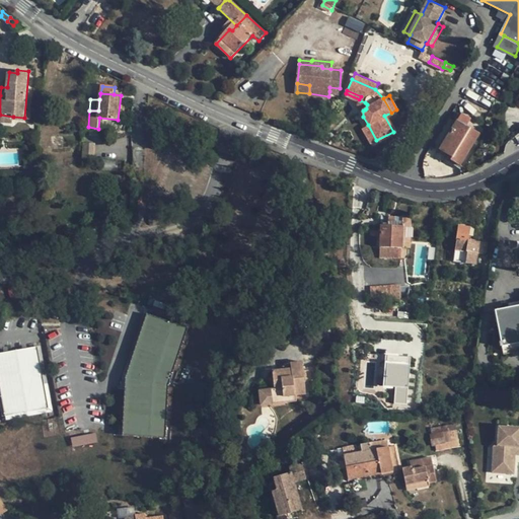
[(460,117),(456,122),(465,127),(468,121),(460,117)]
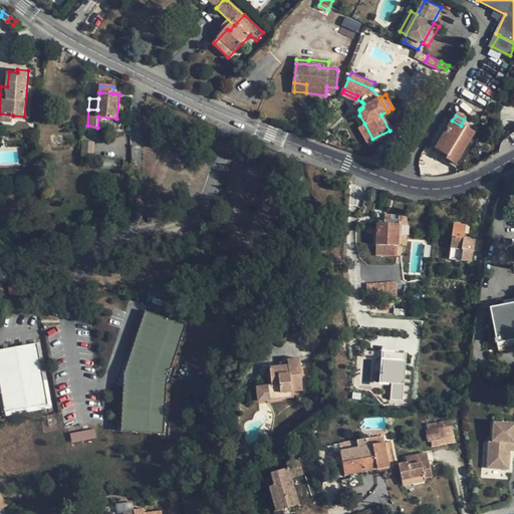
[(474,134),(465,129),(461,125),(452,120),(436,148),(448,156),(446,159),(455,164),(474,134)]
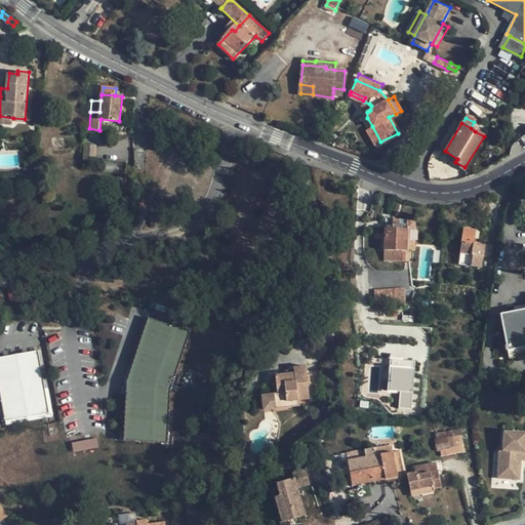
[(374,146),(380,142),(372,126),(366,129),(374,146)]
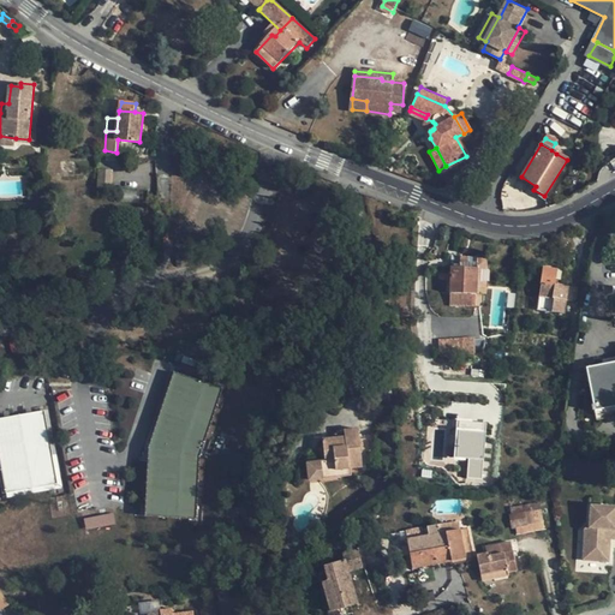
[(478,269),(488,270),(488,266),(485,261),(482,258),(477,257),(460,256),(460,263),(478,264),(478,269)]
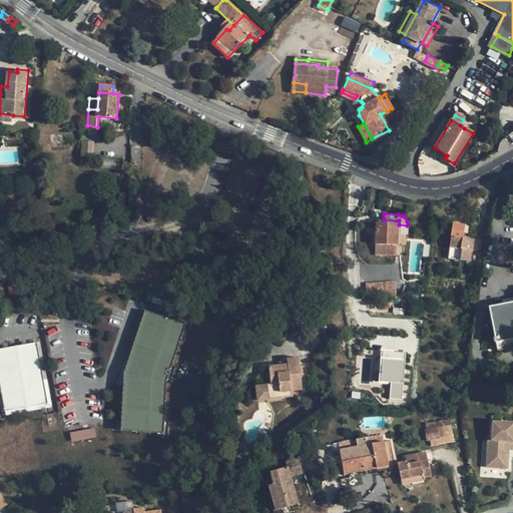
[(398,245),(399,224),(399,220),(384,219),(380,219),(380,223),(376,223),(376,253),(398,254),(398,245)]
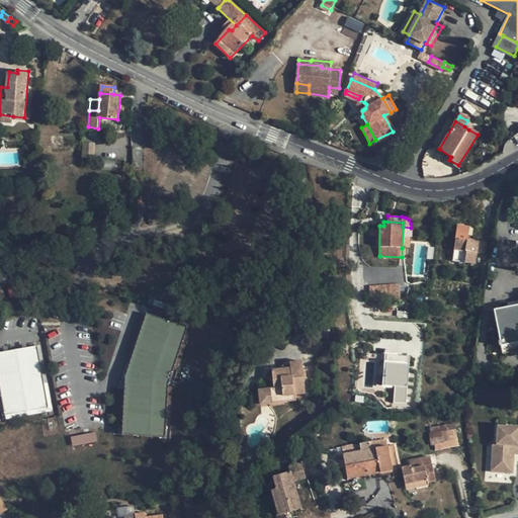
[(468,228),(458,226),(453,261),(475,264),(477,253),(485,254),(487,244),(467,240),(468,228)]
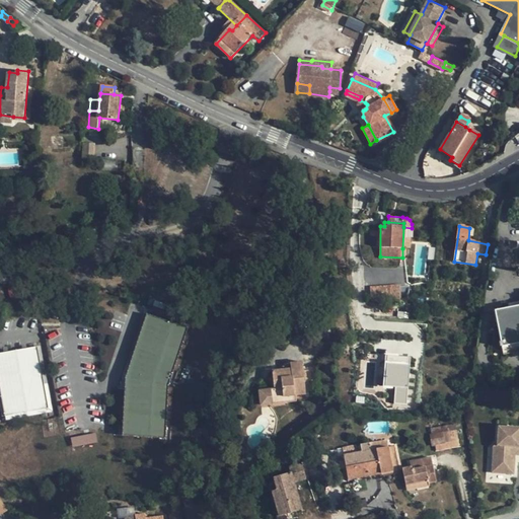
[(411,248),(412,228),(403,227),(402,248),(411,248)]
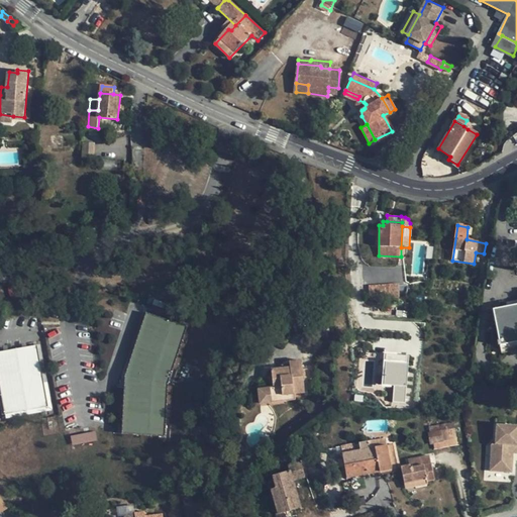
[(399,284),(370,286),(370,299),(400,297),(399,284)]
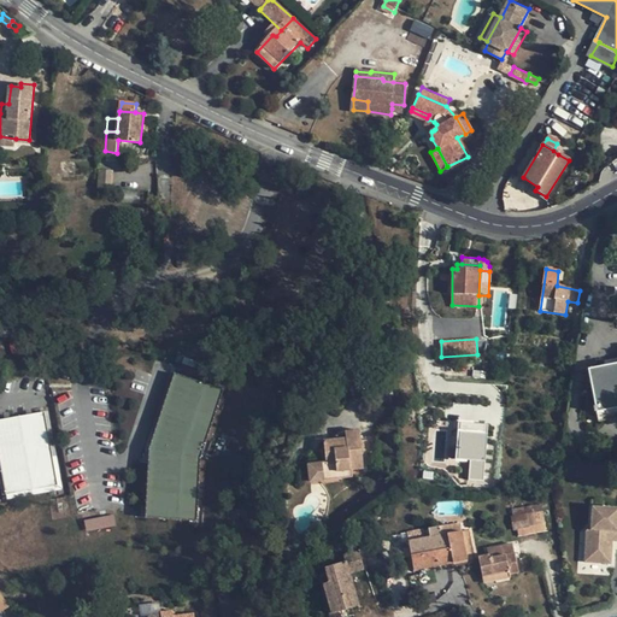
[(598,419),(616,415),(616,369),(588,376),(598,419)]
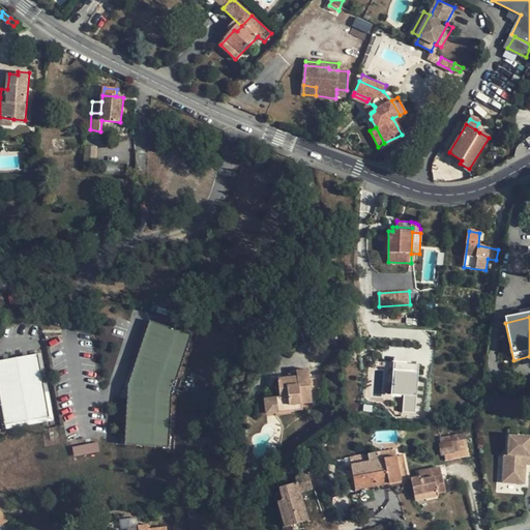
[(175,451),(178,396),(199,336),(156,322),(134,385),(130,449),(175,451)]
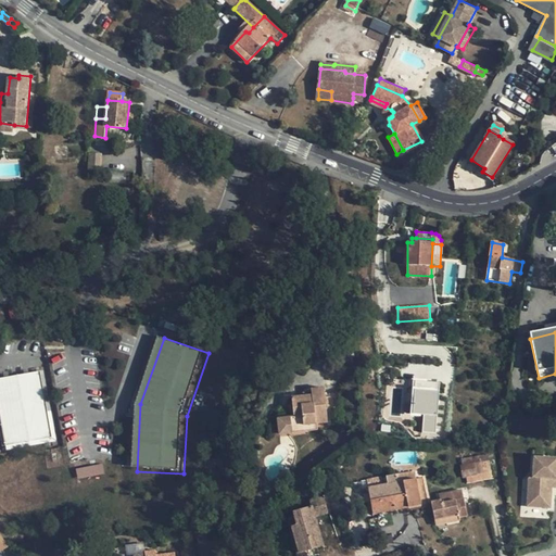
[(0,392),(11,441),(60,430),(46,369),(0,379),(0,392)]
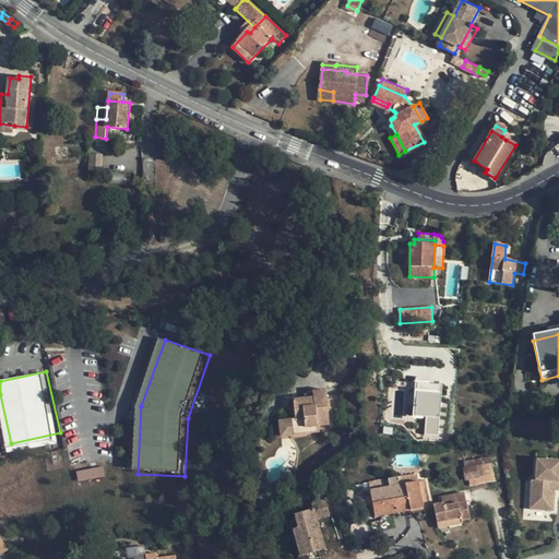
[(424,433),(438,435),(442,382),(415,380),(412,416),(425,417),(424,433)]
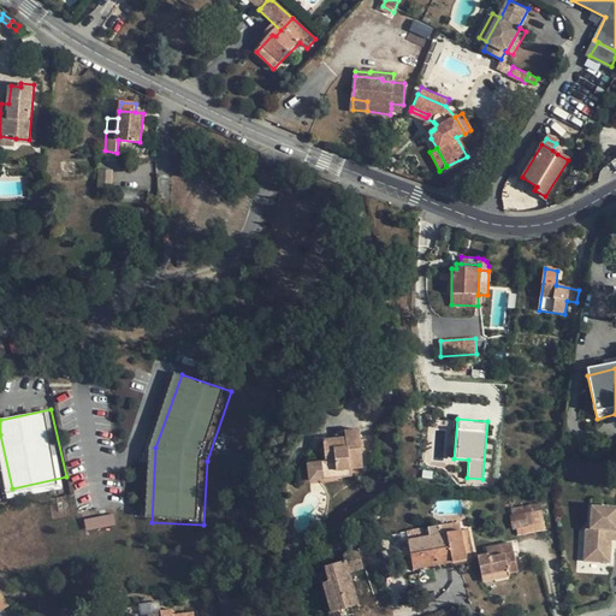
[(362,468),(360,430),(345,431),(345,437),(324,439),(325,462),(320,462),(321,477),(337,475),(336,471),(349,469),(362,468)]
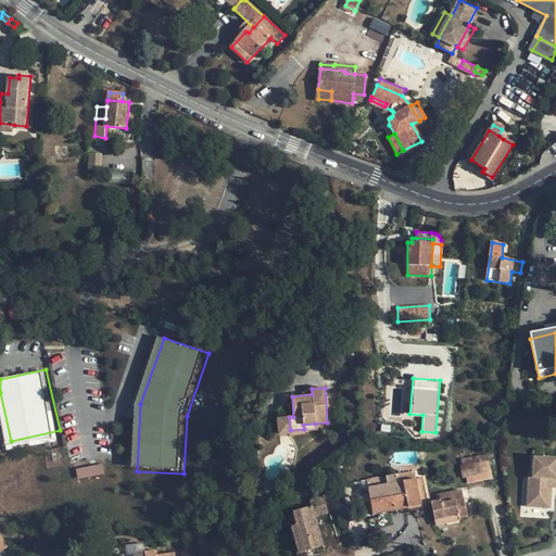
[(275,431),(290,430),(289,417),(274,418),(275,431)]
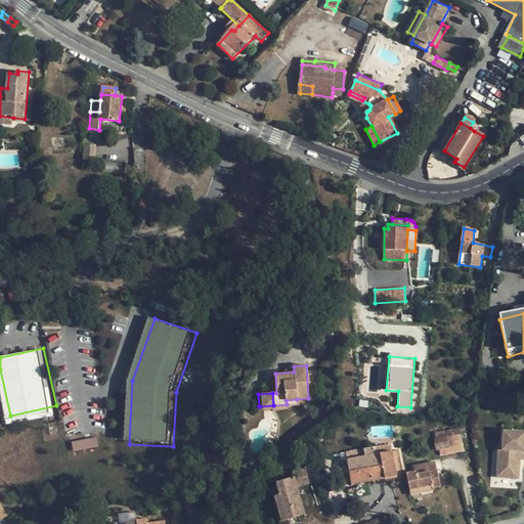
[(461,429),(434,431),(437,455),(464,452),(461,429)]
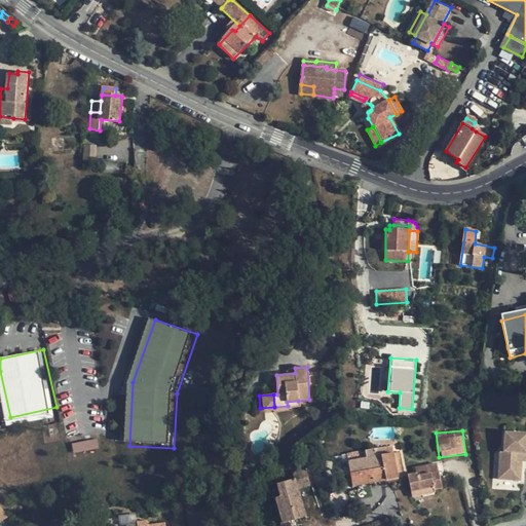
[(525,458),(525,434),(501,433),(498,479),(521,481),(522,461),(525,462),(525,458)]
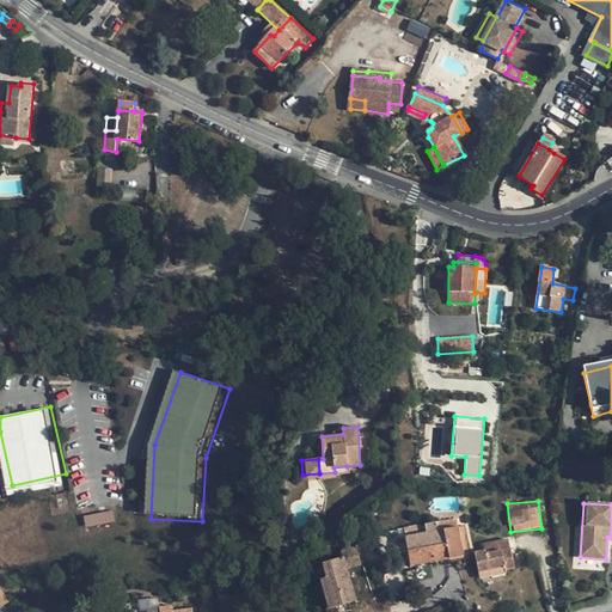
[(83,514),(85,526),(115,521),(114,510),(83,514)]
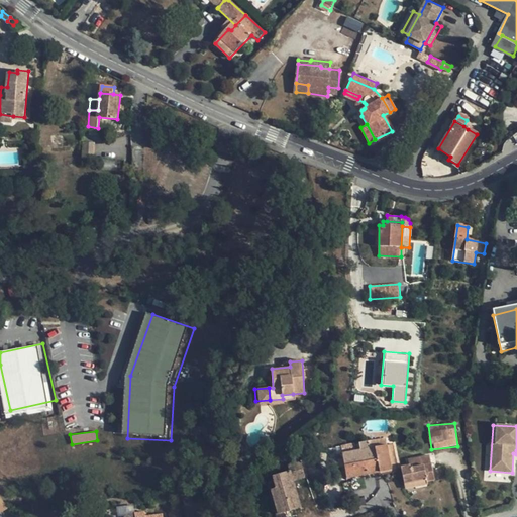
[(385,439),(368,442),(370,449),(387,446),(385,439)]
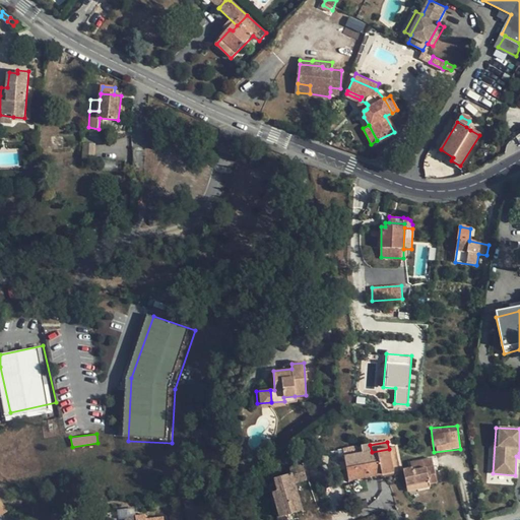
[(370,445),(363,446),(364,454),(344,457),(347,470),(349,481),(400,472),(395,448),(389,449),(372,452),(370,445)]
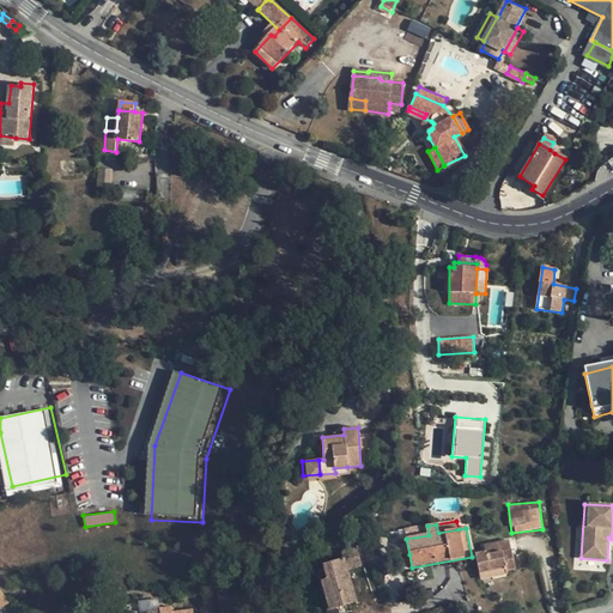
[(507,570),(507,572),(516,570),(510,541),(485,547),(485,552),(475,554),(480,575),(507,570)]
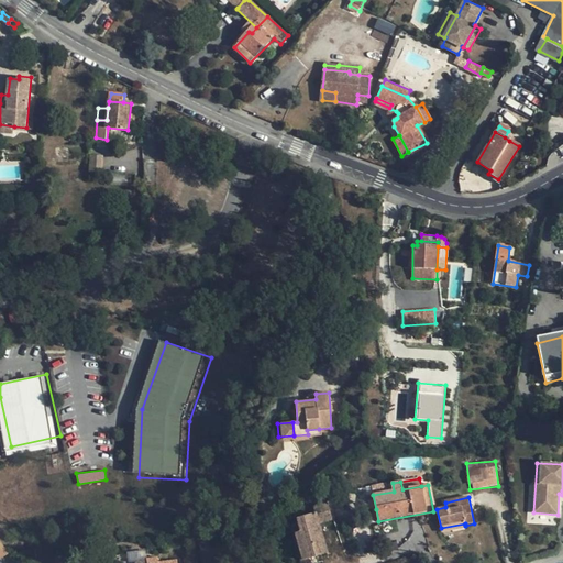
[(300,530),(295,531),(300,559),(324,554),(319,525),(332,521),(329,504),(316,507),(317,514),(298,517),(300,530)]
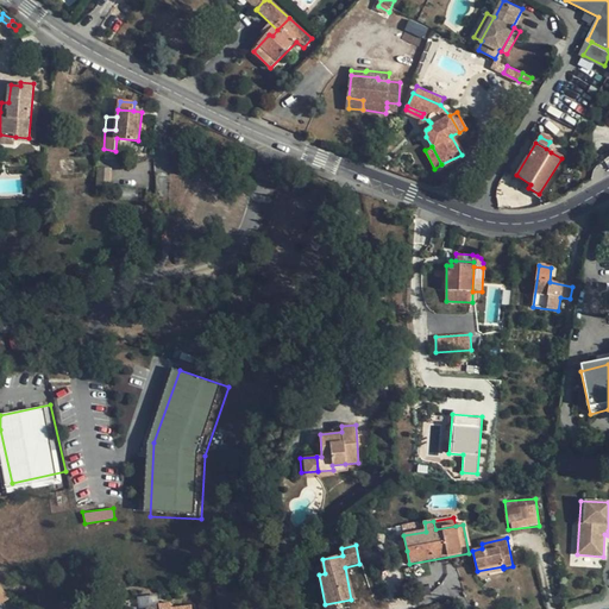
[(503,571),(503,569),(503,566),(477,571),(478,576),(503,571)]
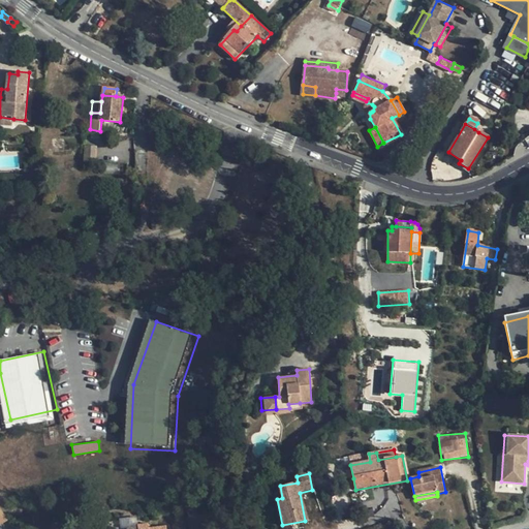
[(365,516),(355,519),(358,526),(368,524),(365,516)]
